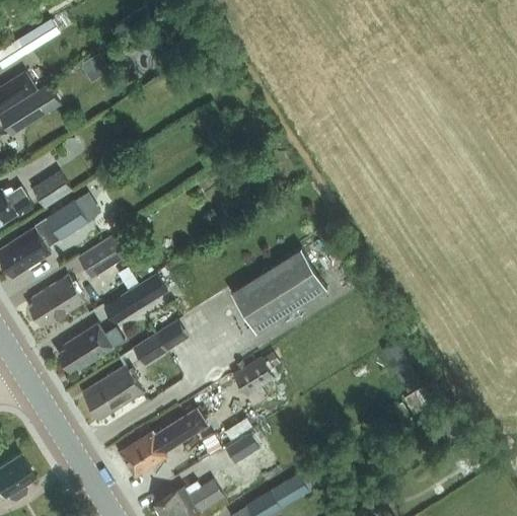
[(60,35),(50,19),(0,51),(0,68),(2,71),(60,35)]
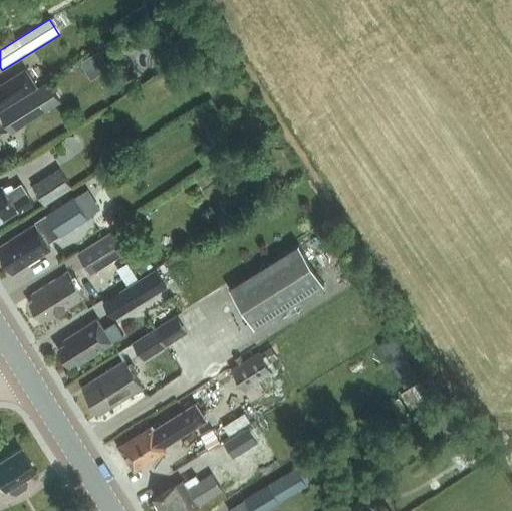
[(104,51),(85,62),(95,79),(114,68),(104,51)]
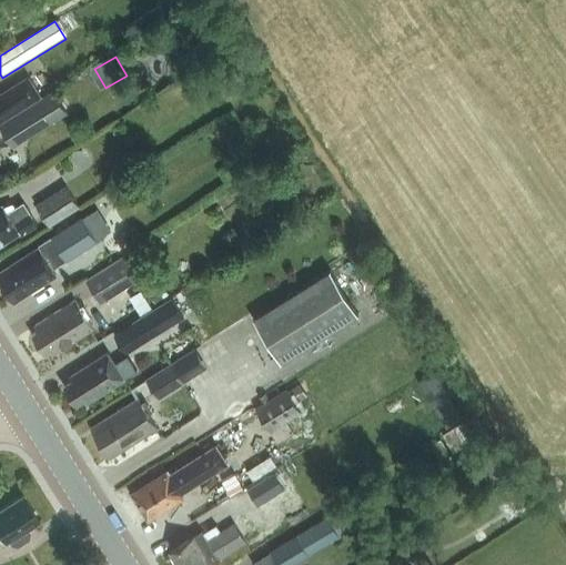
[(0,123),(40,98),(28,78),(0,96),(0,123)]
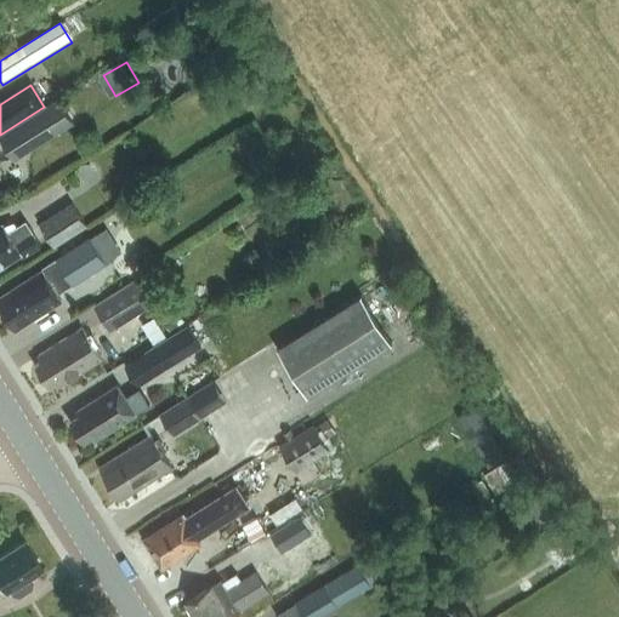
[(16,127),(32,153),(73,126),(56,102),(16,127)]
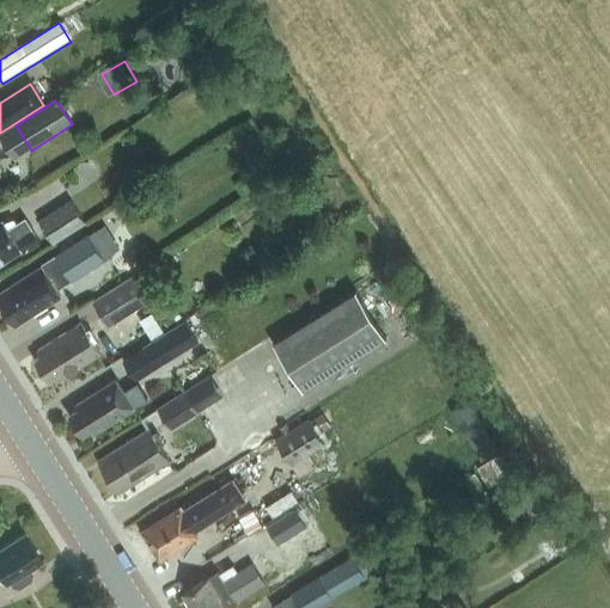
[(37,223),(52,246),(84,226),(69,203),(37,223)]
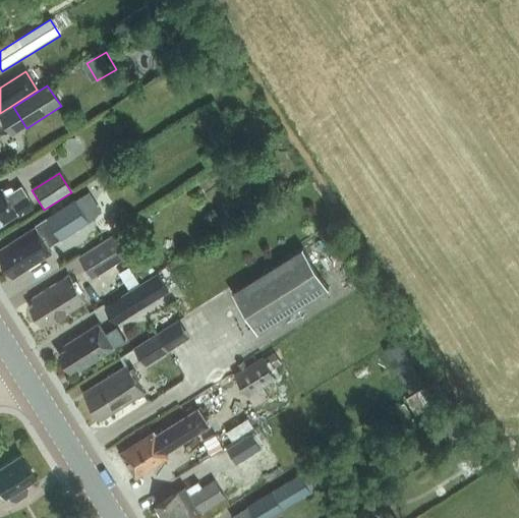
[(15,218),(30,209),(17,190),(3,199),(0,194),(0,224),(14,216),(15,218)]
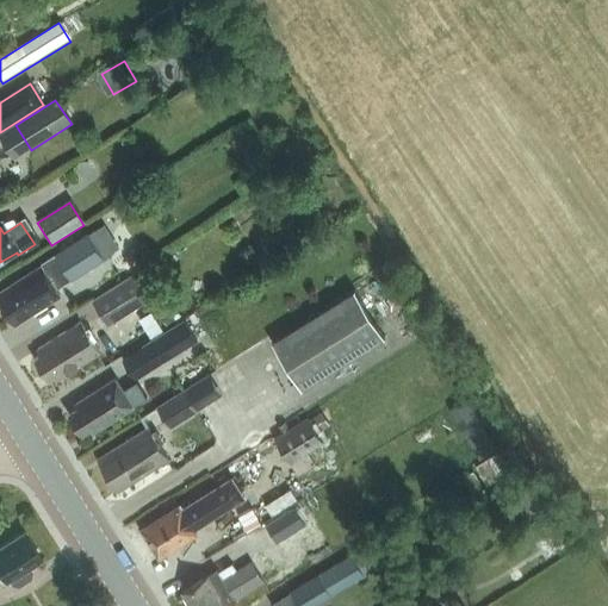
[(50,294),(100,263),(84,238),(35,268),(36,269),(8,286),(10,289),(0,295),(0,310),(12,329),(55,301),(50,294)]
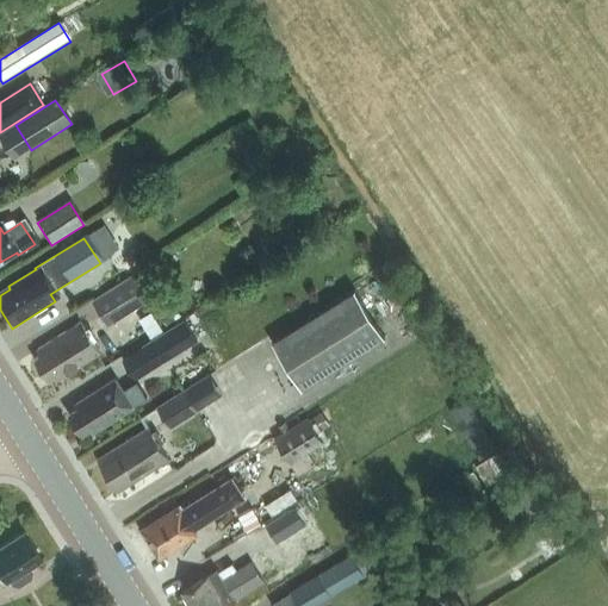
[(148,304),(131,277),(91,304),(106,329),(148,304)]
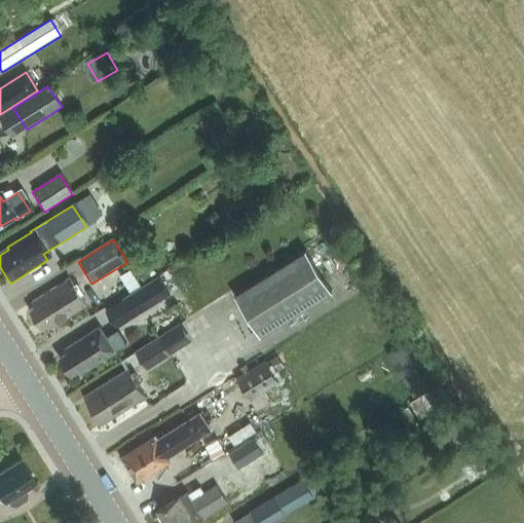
[(304,252),(233,297),(260,338),(331,294),(304,252)]
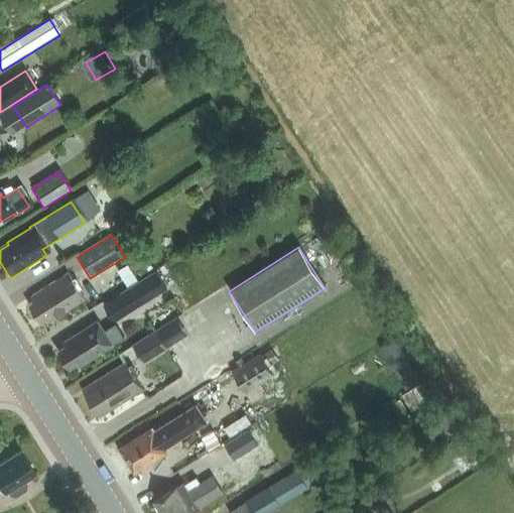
[(113,323),(166,289),(156,273),(103,306),(113,323)]
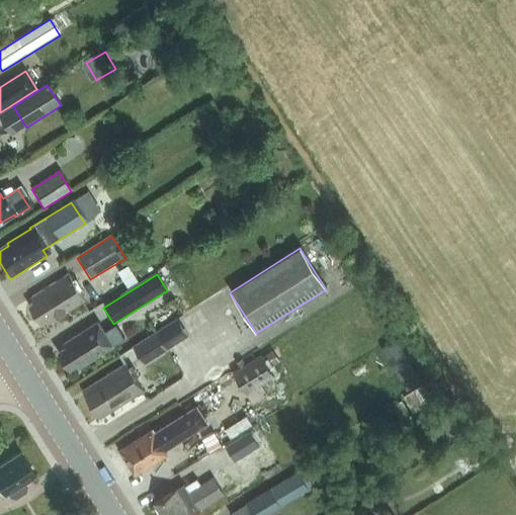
[(47,327),(81,305),(64,278),(29,299),(32,304),(27,307),(38,325),(44,322),(47,327)]
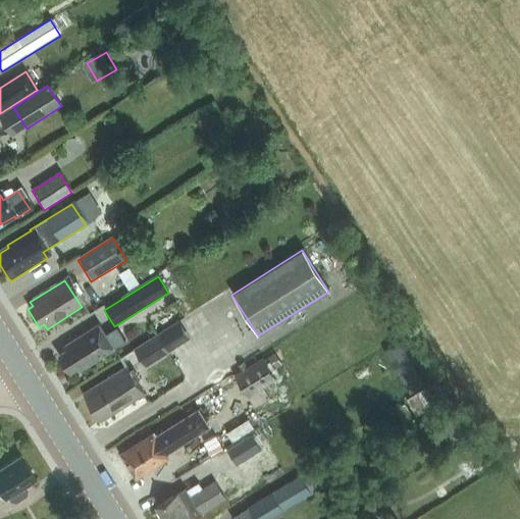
[(74,375),(110,353),(93,326),(58,349),(61,353),(56,356),(67,372),(71,370),(74,375)]
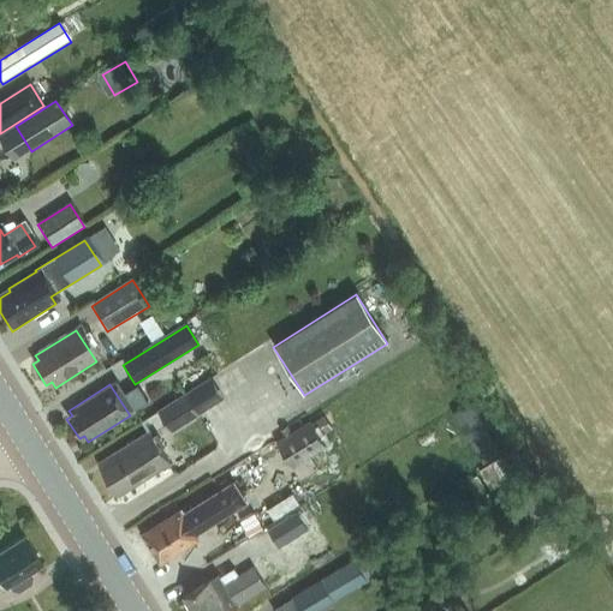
[(170,435),(198,417),(184,395),(155,413),(170,435)]
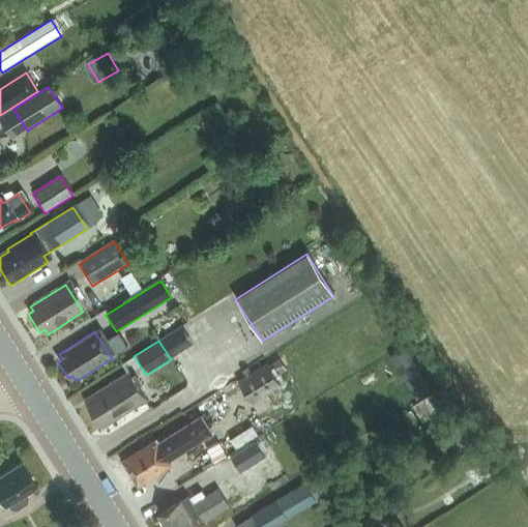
[(274,379),(285,373),(277,361),(267,368),(266,366),(236,383),(250,406),(280,387),(274,379)]
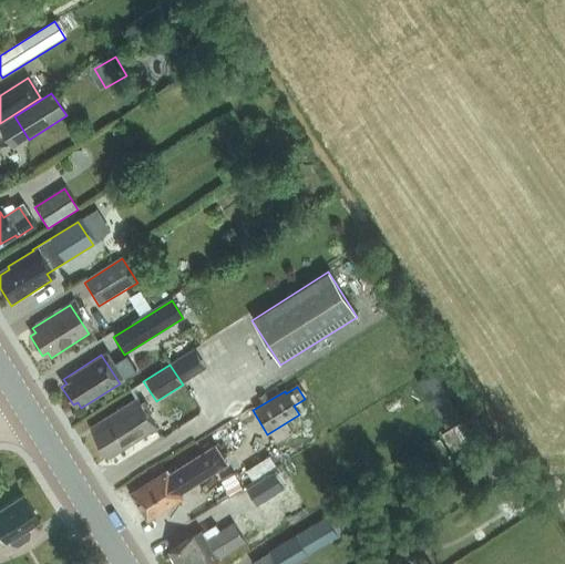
[(108,460),(154,431),(135,401),(89,431),(108,460)]
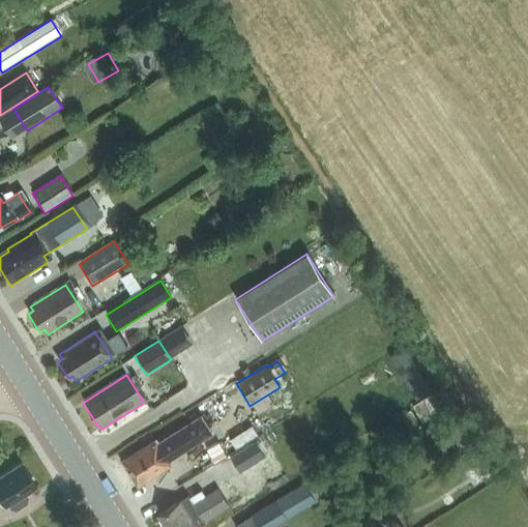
[(451,407),(438,414),(459,451),(472,444),(451,407)]
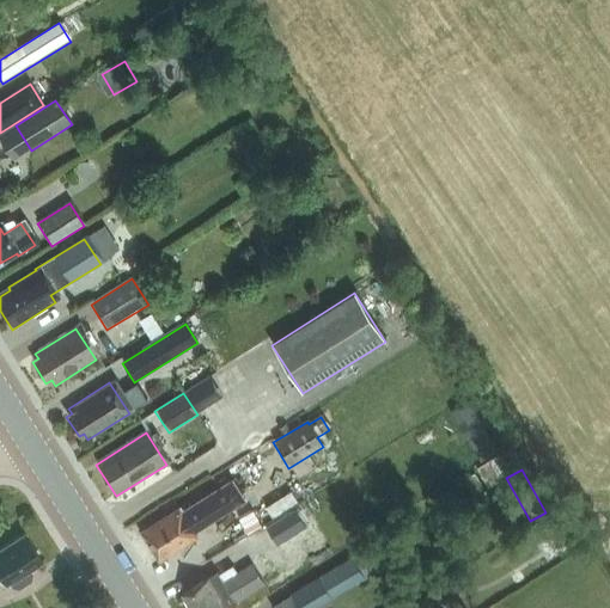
[(194,533),(239,504),(229,487),(182,516),(180,511),(141,535),(157,560),(183,544),(185,547),(199,539),(194,533)]
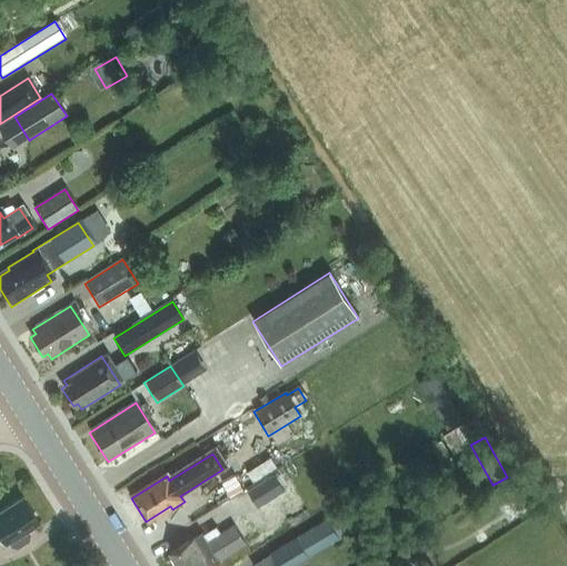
[(285,494),(272,476),(246,493),(258,510),(285,494)]
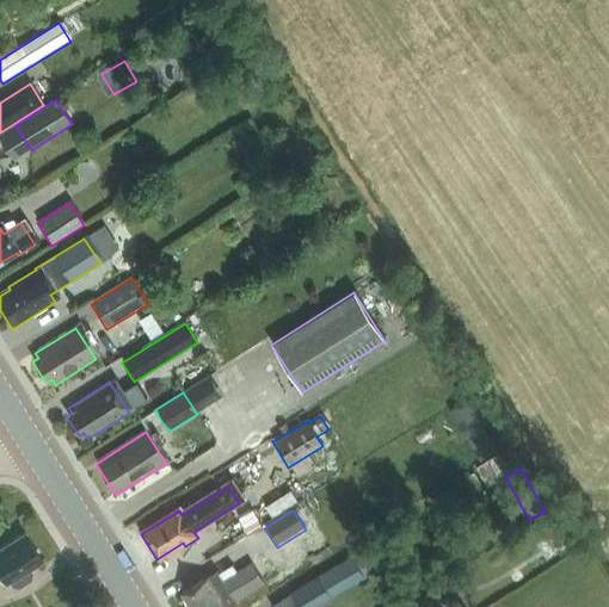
[(29,574),(28,570),(40,564),(23,537),(0,550),(0,586),(5,583),(7,588),(16,588),(29,580),(29,574)]
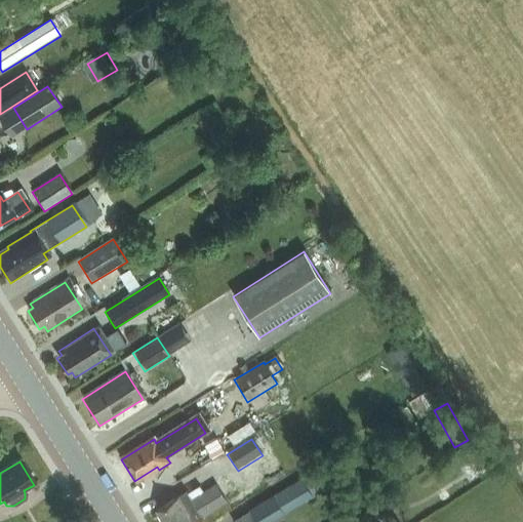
[(249,512),(254,521),(273,521),(313,498),(311,495),(322,488),(313,474),(249,512)]
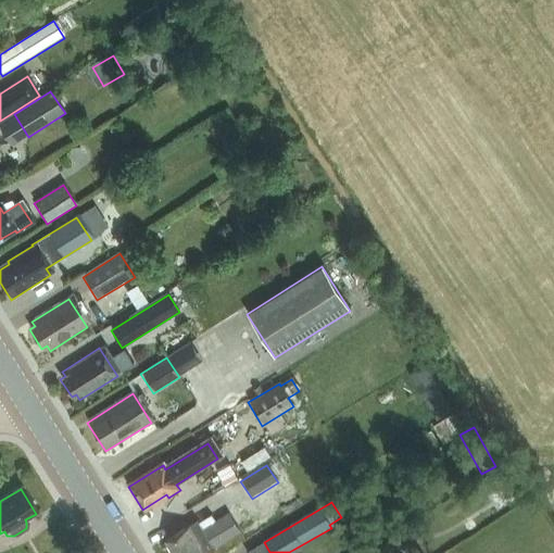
[(250,525),(238,506),(213,522),(211,517),(199,525),(197,523),(163,543),(168,552),(208,552),(250,525)]
